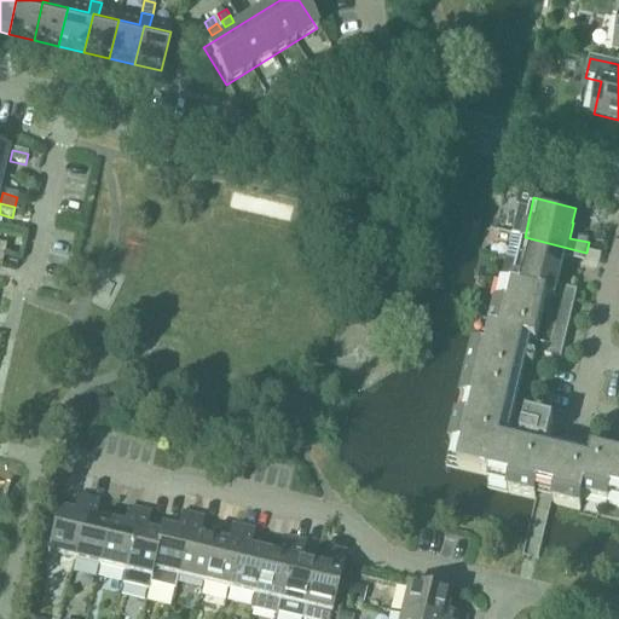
[(586,253),(525,237),(519,264),(561,273),(563,259),(584,264),(586,253)]
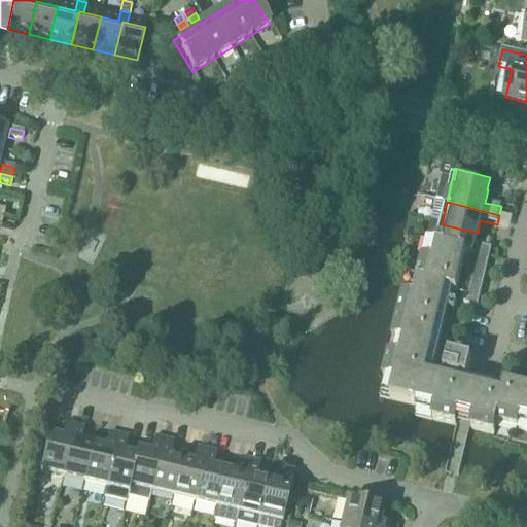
[(478,233),(442,224),(436,245),(435,247),(465,253),(465,254),(478,257),(478,256),(489,258),(491,249),(475,245),(478,233)]
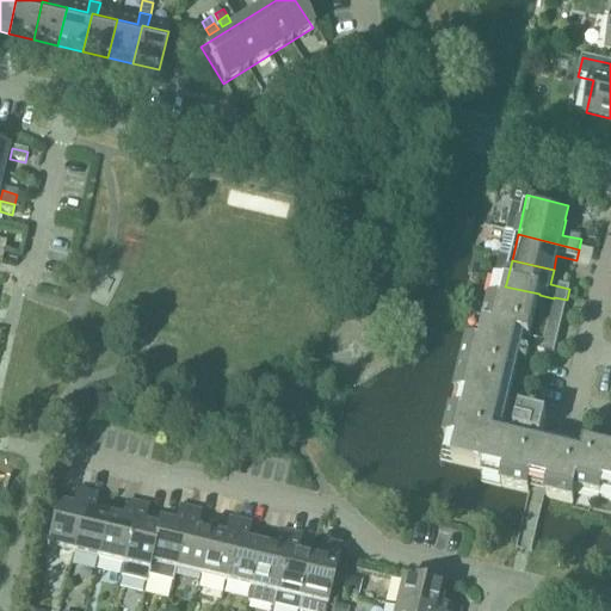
[(535,495),(572,504),(575,493),(610,500),(610,452),(584,446),(580,458),(545,449),(494,437),(517,338),(529,340),(539,294),(505,287),(506,284),(494,282),(483,327),(473,323),(439,461),(483,470),(481,482),(535,495)]
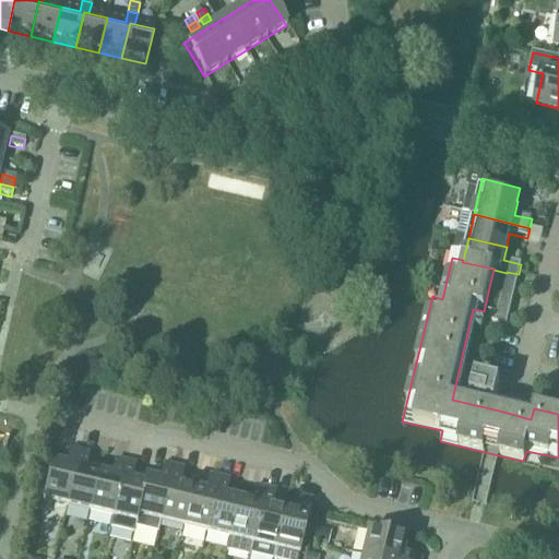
[(507,272),(507,273),(497,314),(490,312),(488,322),(506,326),(519,274),(507,272)]
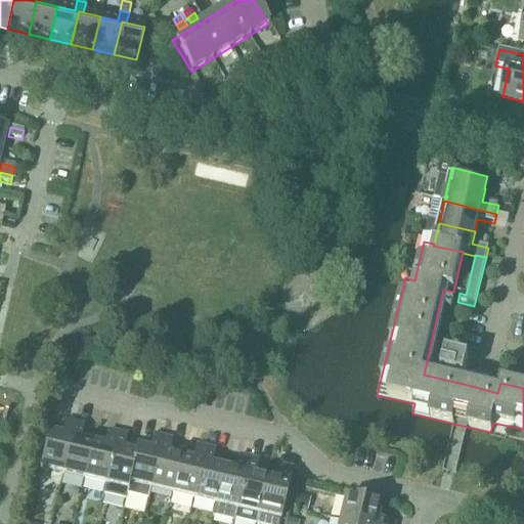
[(464,379),(469,358),(445,353),(440,373),(464,379)]
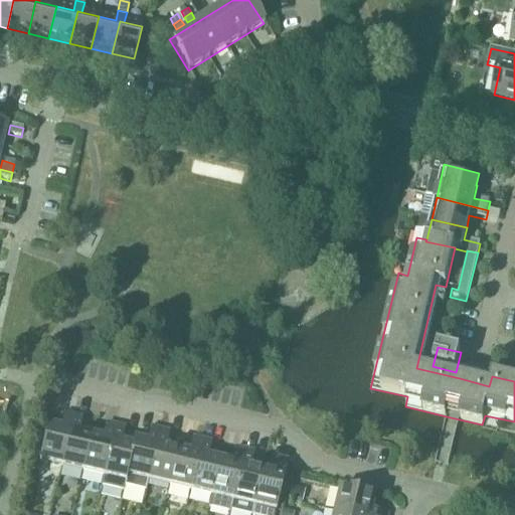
[(47,427),(38,464),(60,469),(72,416),(64,414),(60,431),(47,427)]
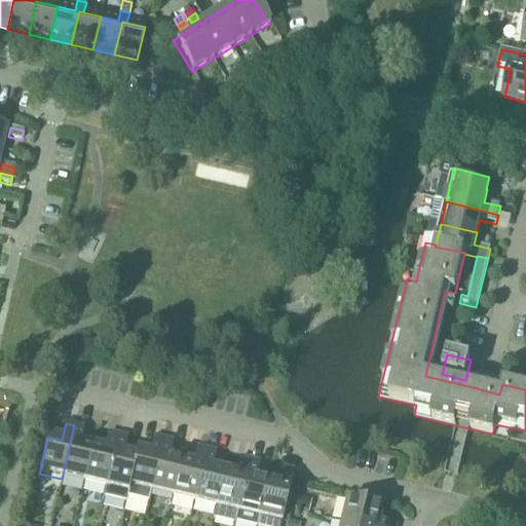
[(74,425),(62,479),(84,484),(92,447),(80,445),(84,427),(74,425)]
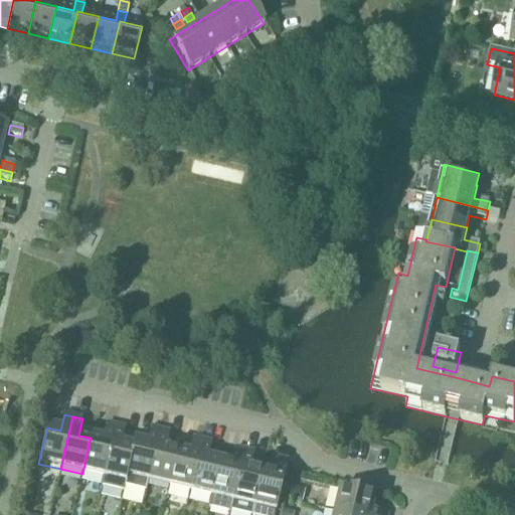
[(91,438),(82,474),(104,479),(116,426),(106,424),(102,441),(91,438)]
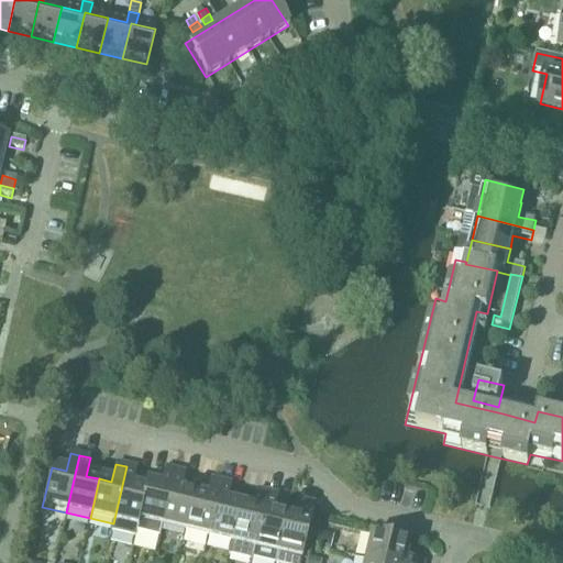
[(127,466),(113,523),(114,523),(112,533),(134,538),(136,529),(138,522),(145,490),(144,489),(131,487),(135,468),(127,466)]
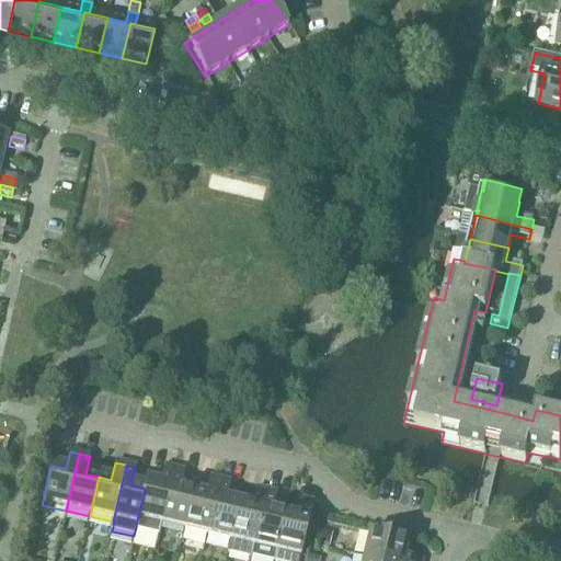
[(137,521),(136,527),(159,533),(160,526),(161,526),(174,469),(163,467),(160,484),(145,481),(144,488),(145,489),(137,521)]
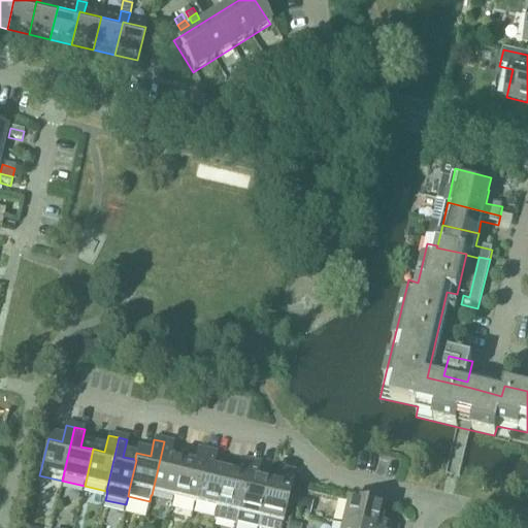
[(164,441),(152,495),(172,500),(182,463),(169,461),(172,443),(164,441)]
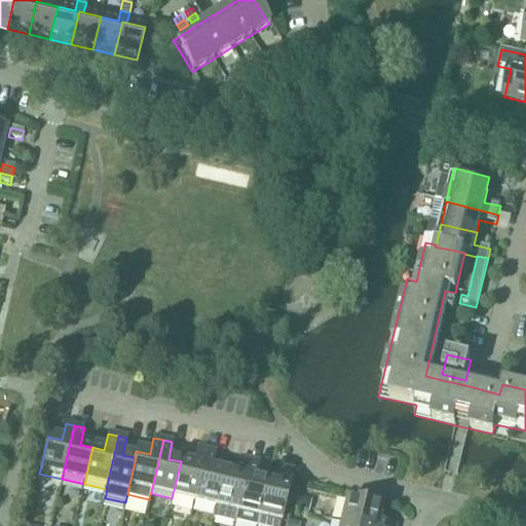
[(181,461),(172,498),(194,503),(205,450),(196,448),(193,464),(181,461)]
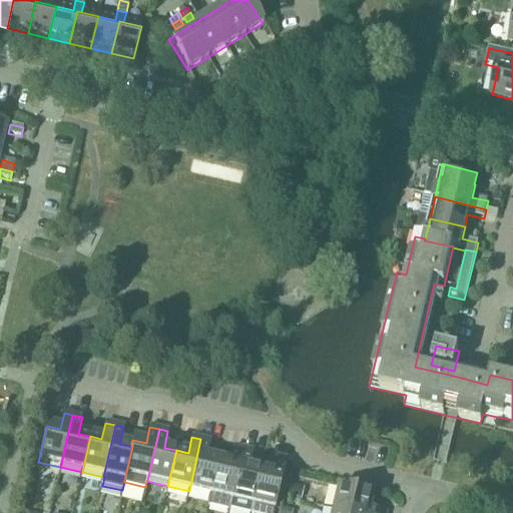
[(200,439),(189,491),(209,496),(218,461),(206,458),(209,442),(200,439)]
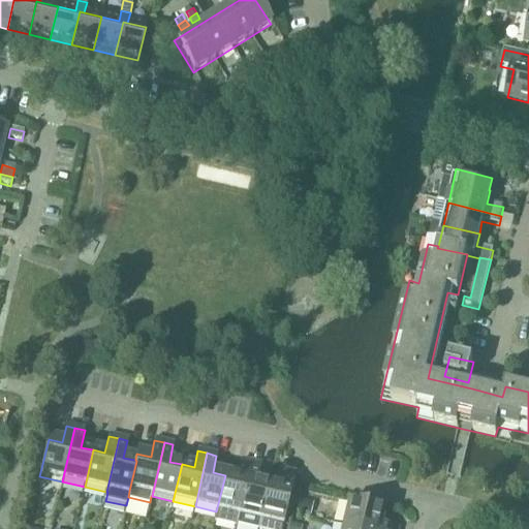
[(225,475),(216,511),(214,523),(236,528),(251,463),(242,461),(238,478),(225,475)]
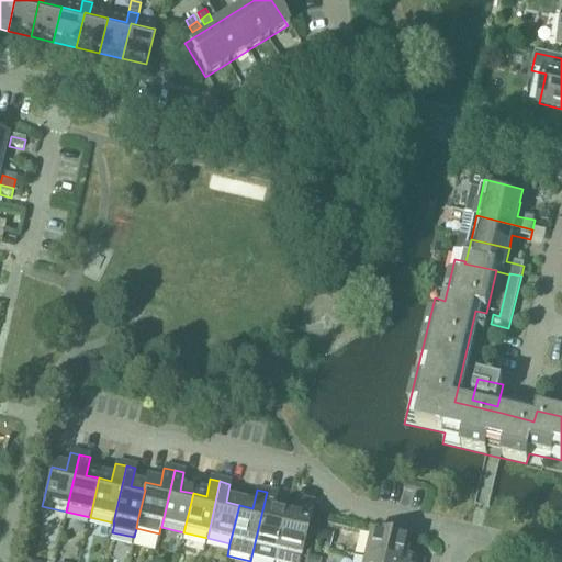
[(256,561),(273,561),(285,516),(272,513),(277,494),(267,492),(250,561),(256,561)]
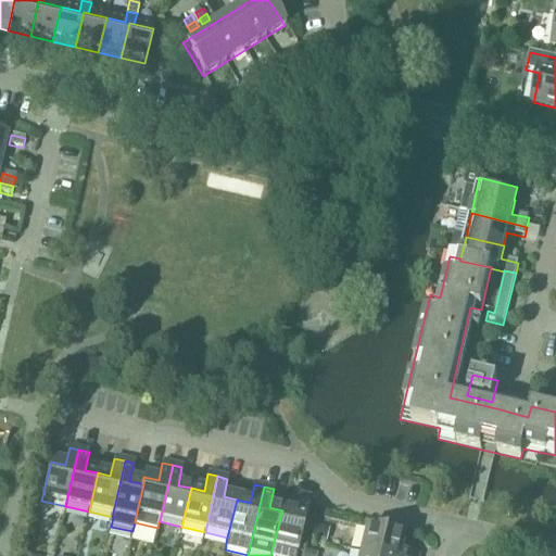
[(297,555),(301,540),(311,498),(300,495),(295,514),(282,510),(270,555),(297,555)]
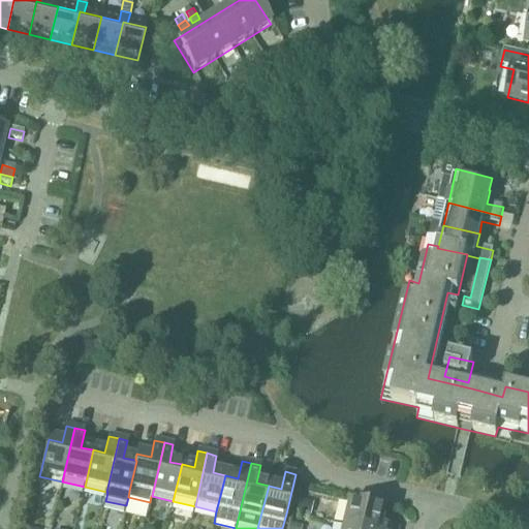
[(300,501),(297,514),(309,518),(312,504),(300,501)]
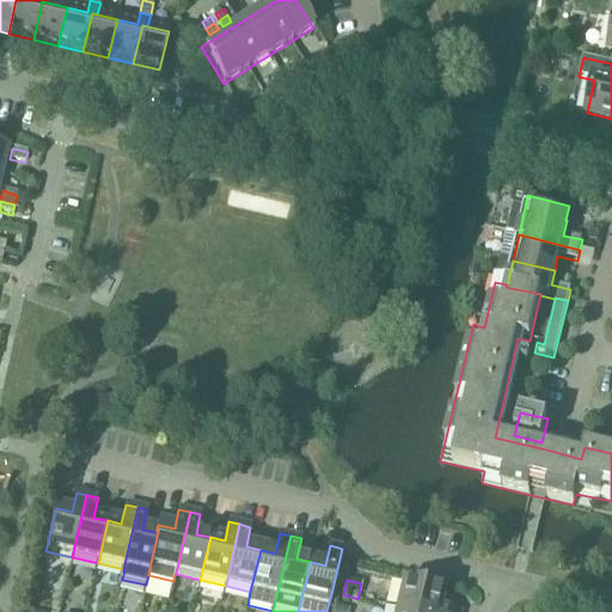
[(444,593),(402,583),(396,609),(408,611),(453,611),(440,609),(444,593)]
